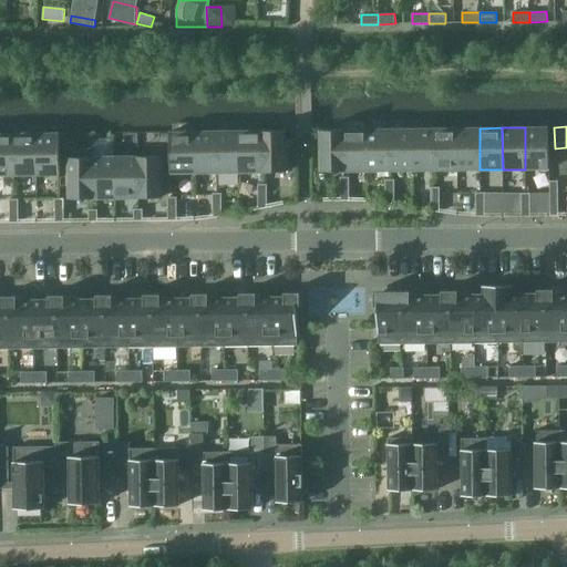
[(548,127),(525,127),(525,169),(549,168),(548,127)]
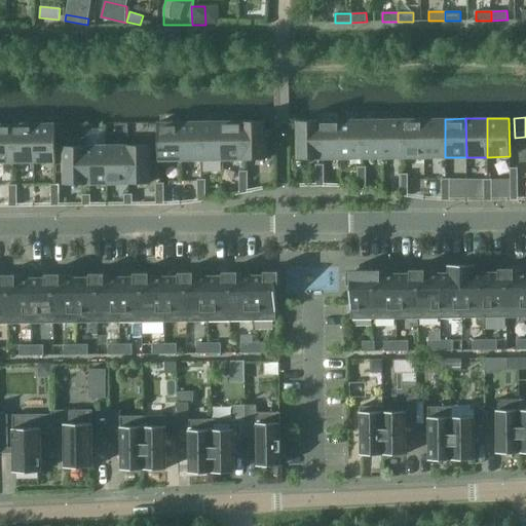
[(382,119),(361,120),(362,158),(382,158),(382,119)]
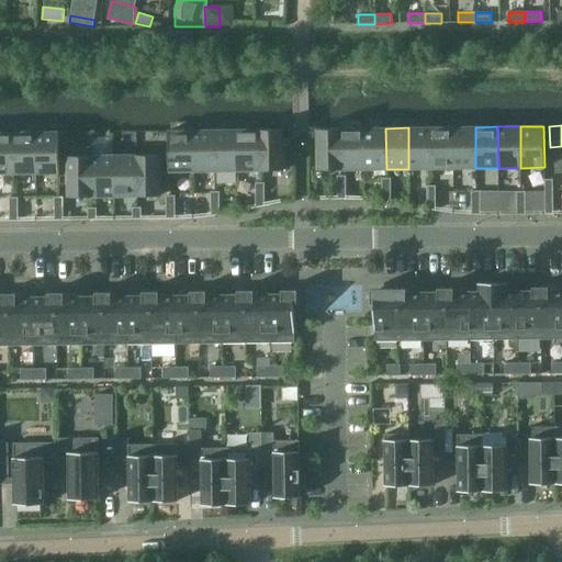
[(430,127),(408,127),(408,169),(431,169),(430,127)]
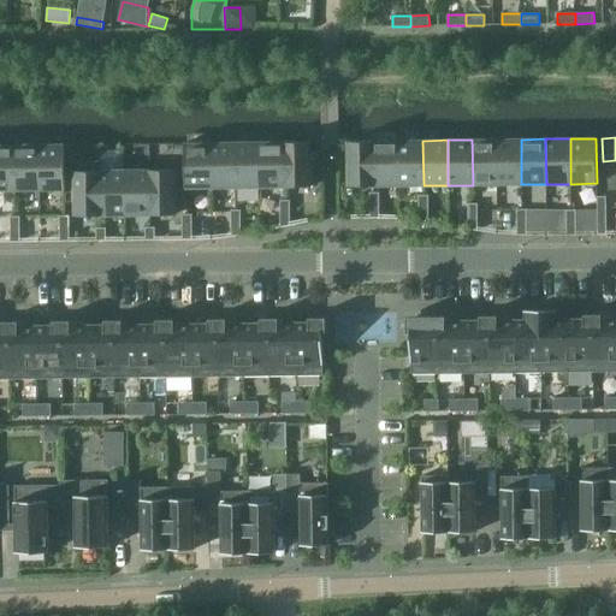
[(497,140),(472,140),(473,185),(497,184),(497,140)]
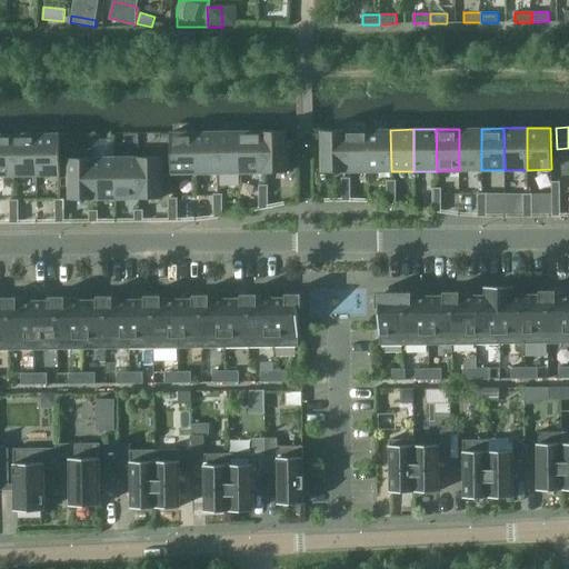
[(481,129),(459,129),(459,170),(481,170),(481,129)]
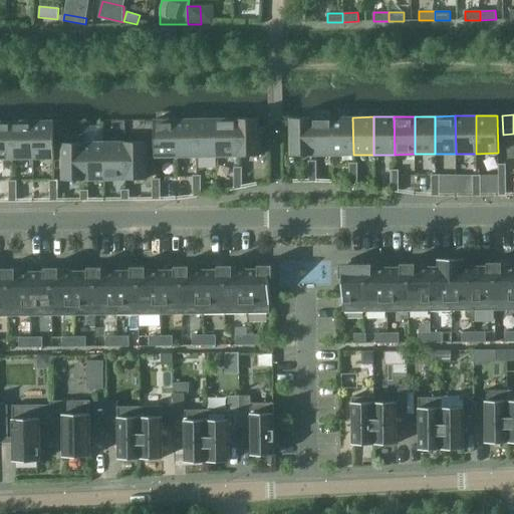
[(312,156),(312,117),(290,118),(291,156),(312,156)]
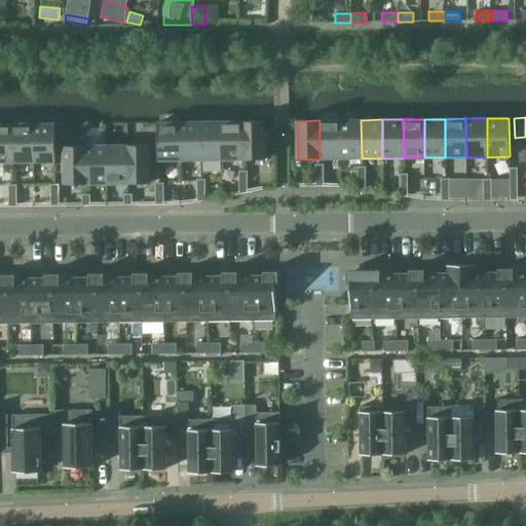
[(340,120),(320,120),(320,159),(340,158),(340,120)]
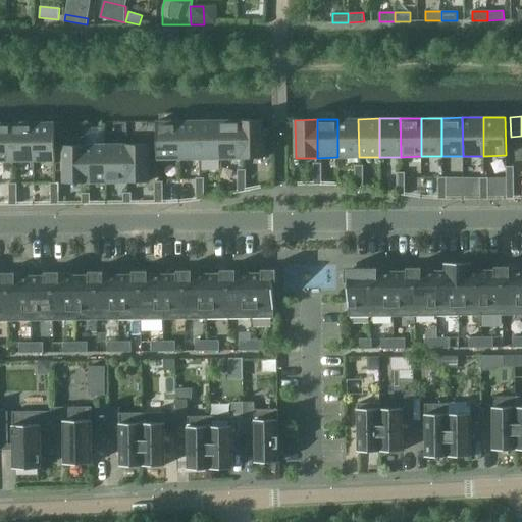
[(358,119),(337,119),(337,157),(359,157),(358,119)]
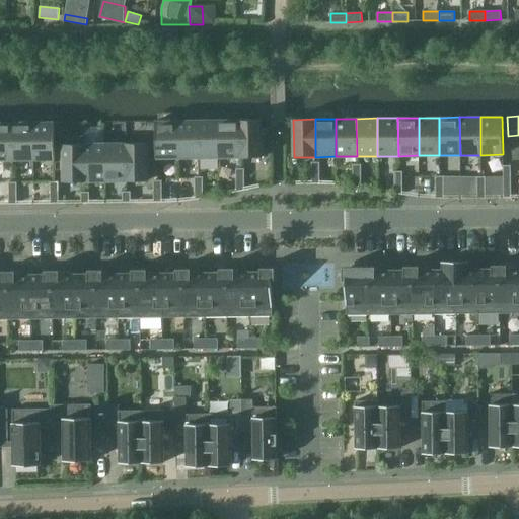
[(198,121),(199,158),(219,158),(219,120),(198,121)]
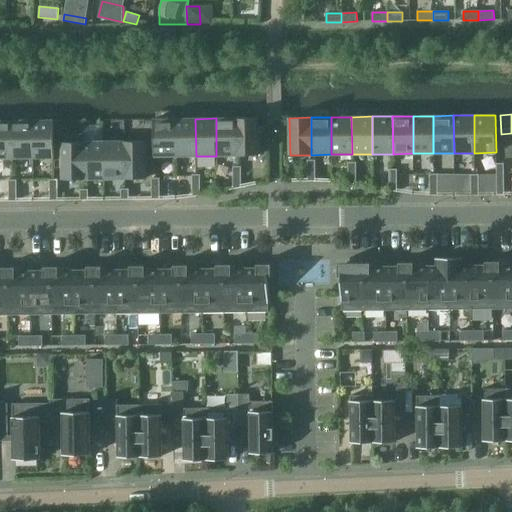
[(216,118),(216,156),(237,155),(236,118),(216,118)]
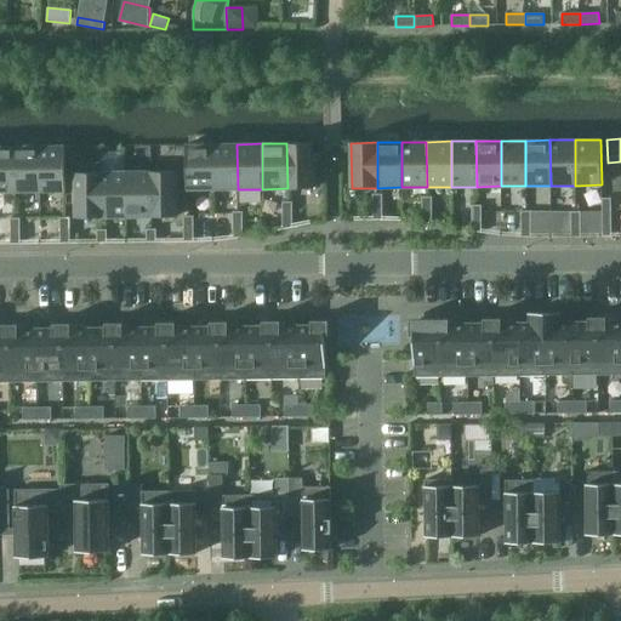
[(286,143),(288,188),(313,188),(313,143),(286,143)]
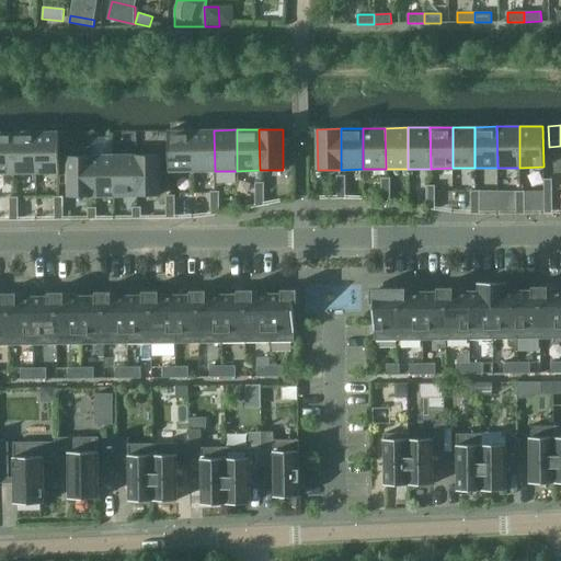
[(169,130),(169,171),(193,171),(192,130),(169,130)]
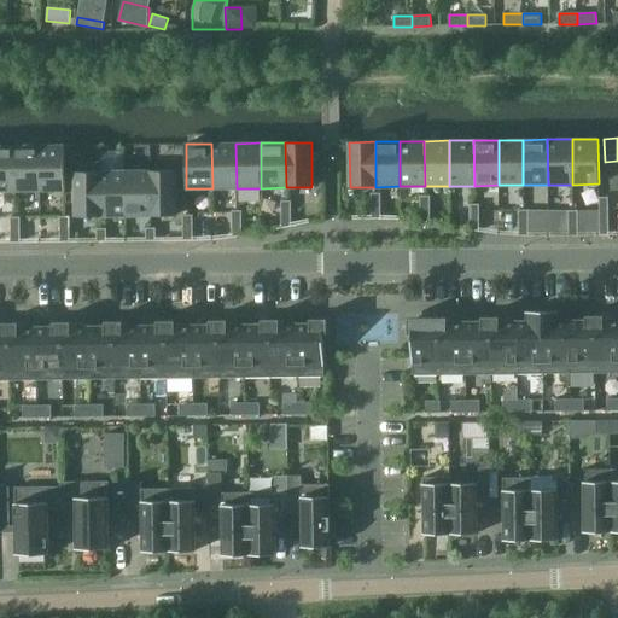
[(211,144),(213,188),(237,188),(235,144),(211,144)]
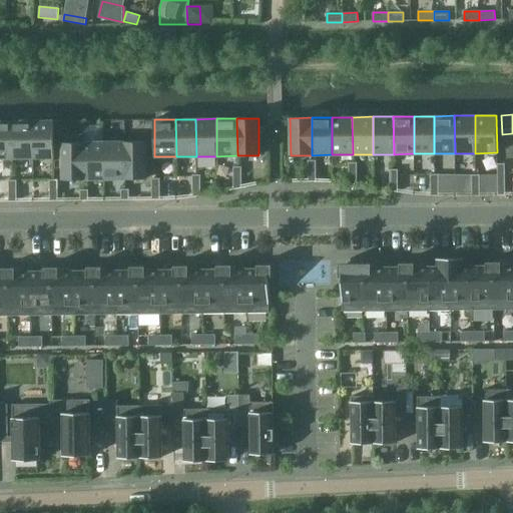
[(54,120),(32,121),(33,158),(54,158),(54,120)]
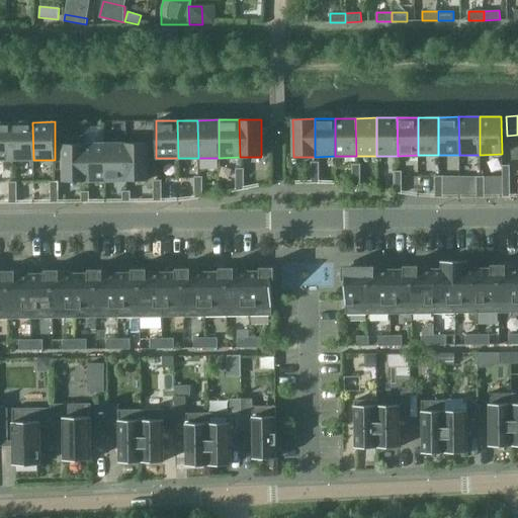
[(12,122),(0,122),(0,160),(12,160),(12,122)]
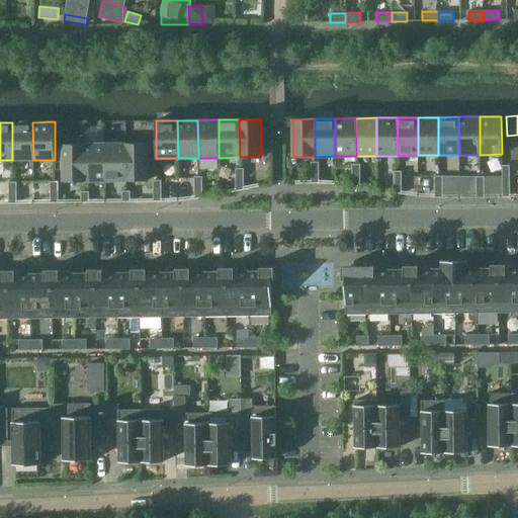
[(32,122),(12,122),(12,160),(33,160),(32,122)]
